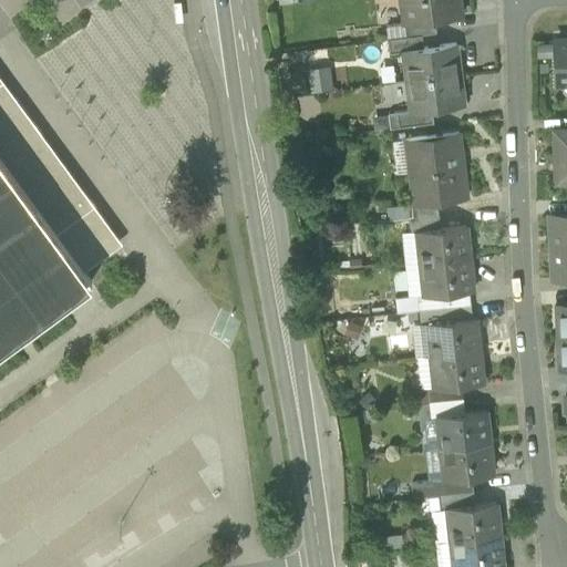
[(403,0),(406,23),(436,20),(463,17),(461,0),(403,0)]
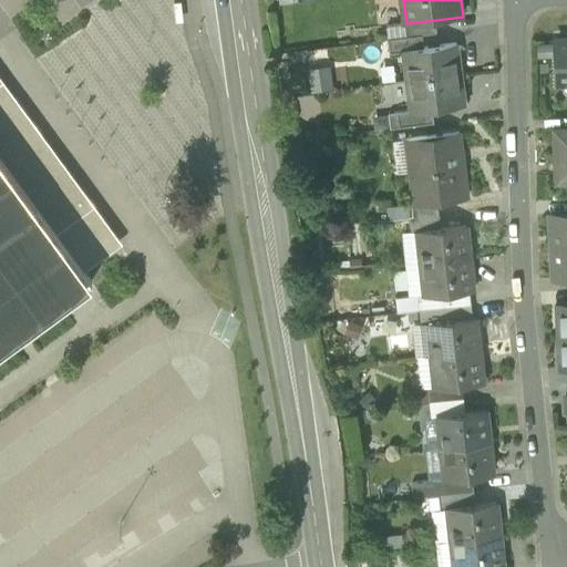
[(175,3),(176,21),(184,21),(182,2),(175,3)]
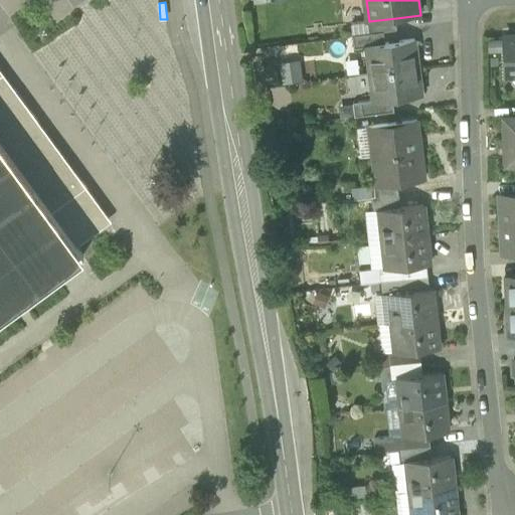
[(369,21),(371,33),(381,31),(398,29),(397,26),(397,24),(396,18),(369,21)]
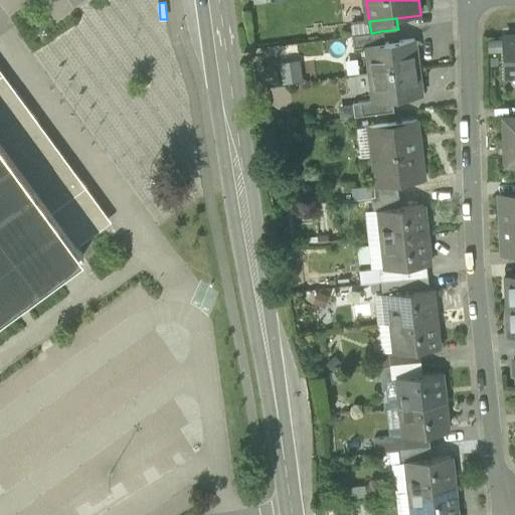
[(371,33),(369,21),(350,23),(351,35),(371,33)]
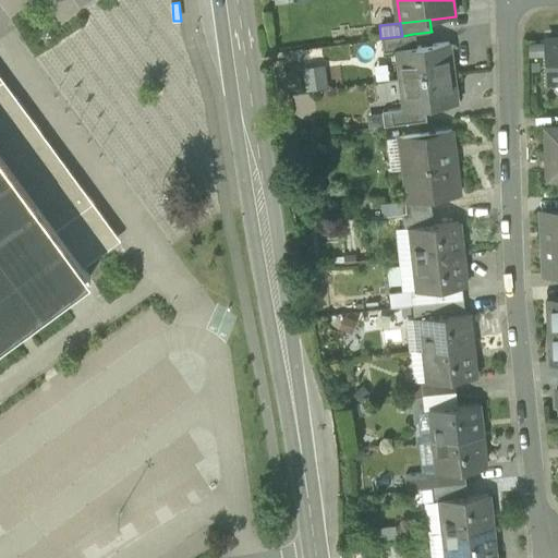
[(415,48),(413,34),(402,36),(380,38),(383,52),(395,51),(415,48)]
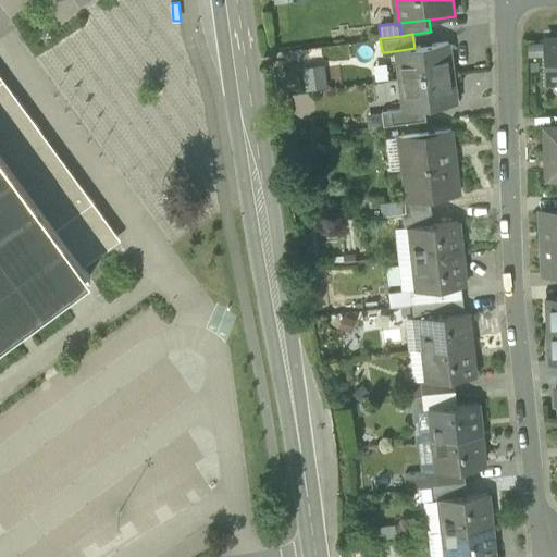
[(556,39),(547,40),(549,84),(556,83),(556,39)]
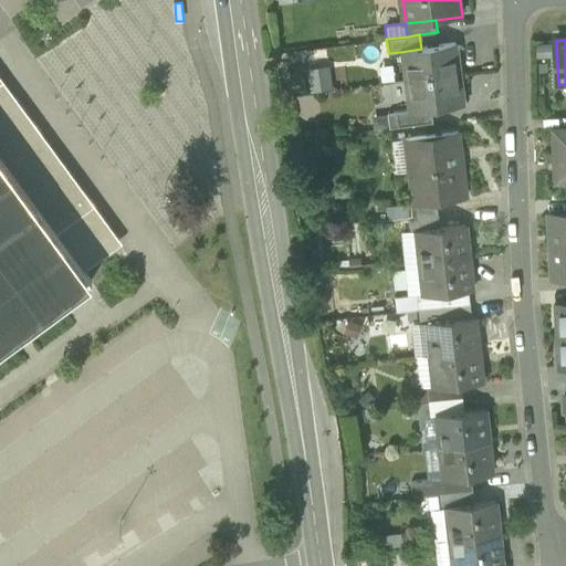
[(400,52),(405,81),(458,74),(454,44),(421,49),(400,52)]
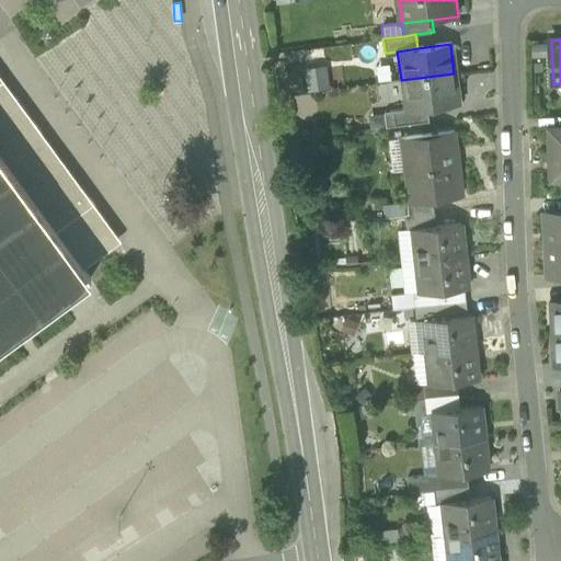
[(330,88),(325,65),(304,69),(308,92),(330,88)]
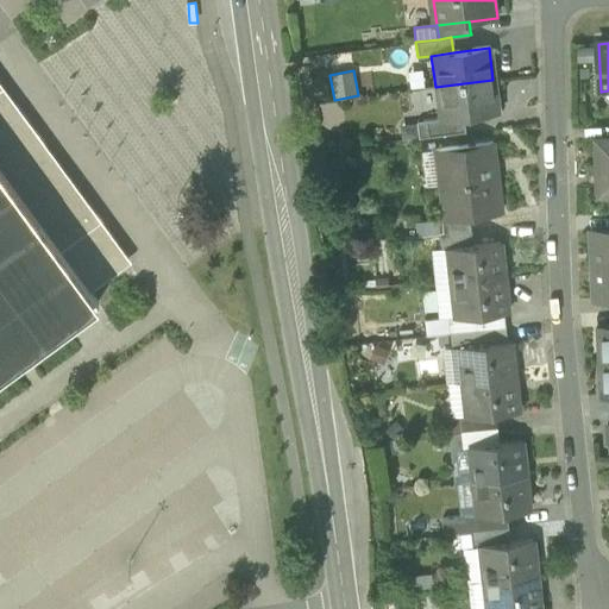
[(497,113),(493,80),(435,87),(439,118),(439,120),(460,118),(497,113)]
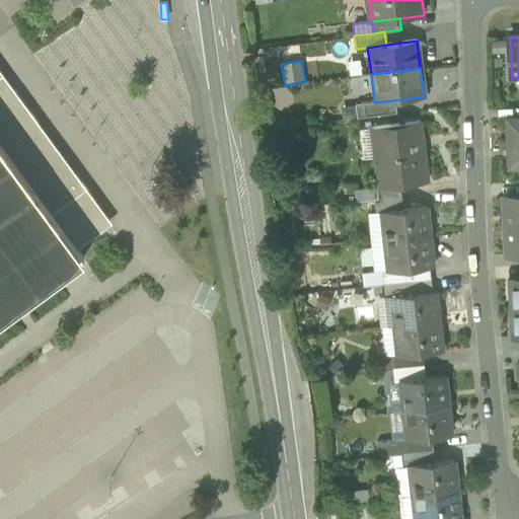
[(0,319),(84,257),(76,246),(108,223),(83,189),(2,77),(0,74),(0,319)]
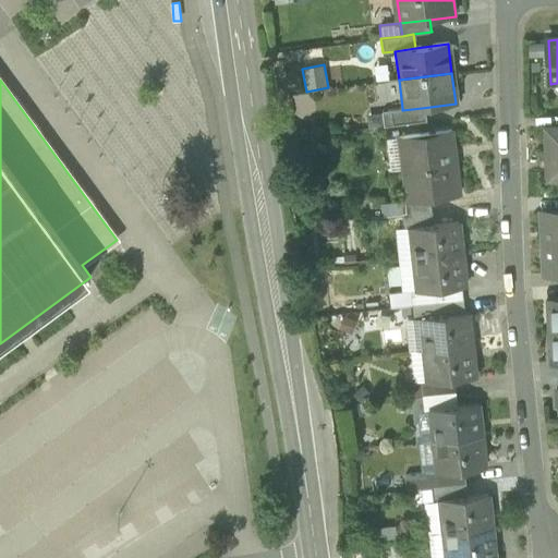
[(390,109),(391,125),(424,121),(422,108),(402,110),(402,108),(390,109)]
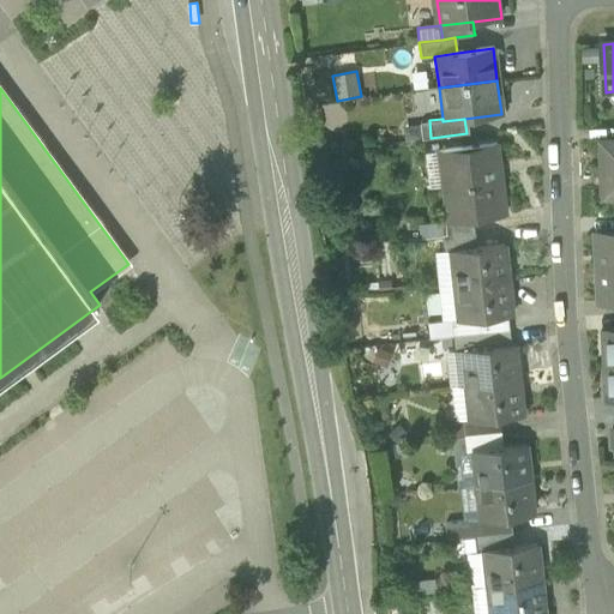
[(613,140),(600,140),(602,199),(613,198),(613,140)]
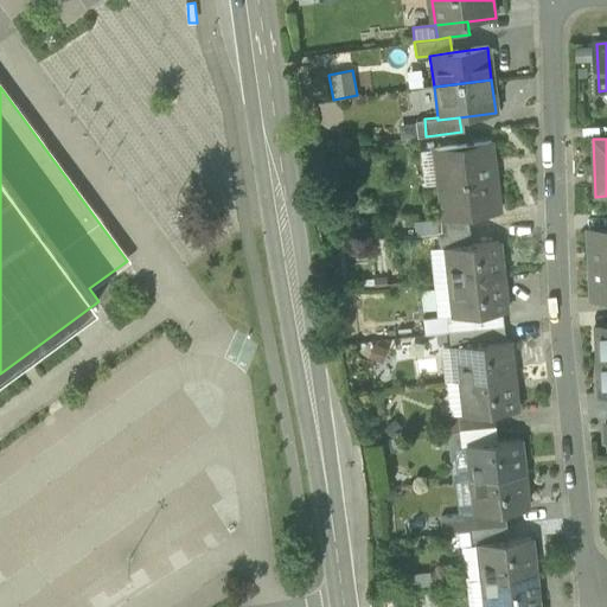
[(442,216),(443,217),(467,215),(499,211),(492,142),(435,148),(439,184),(442,216)]
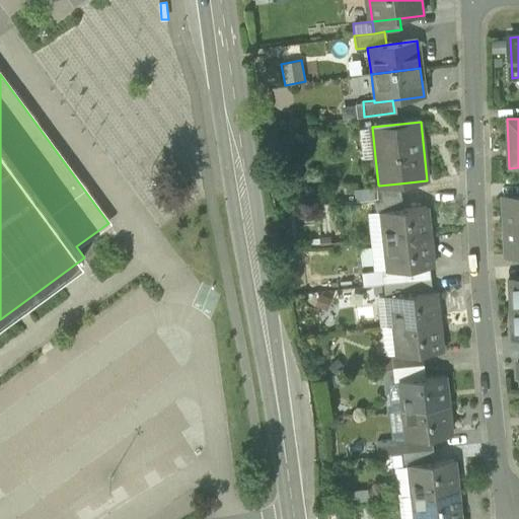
[(375,157),(372,127),(359,129),(362,159),(375,157)]
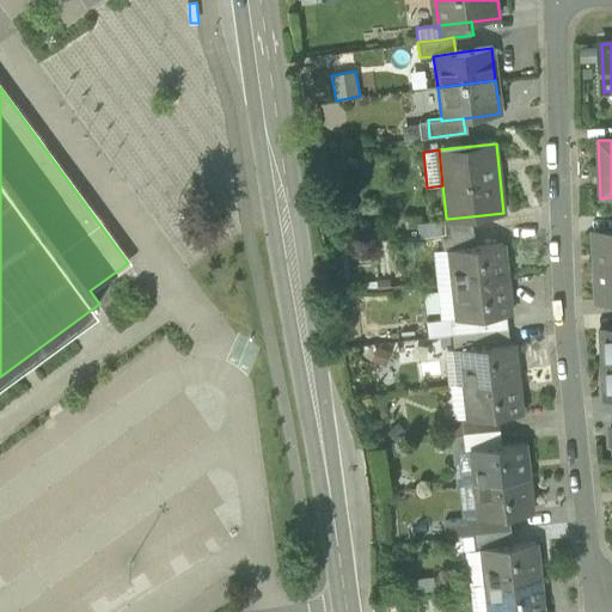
[(440,220),(441,236),(473,232),(471,216),(447,219),(446,218),(440,219),(440,220)]
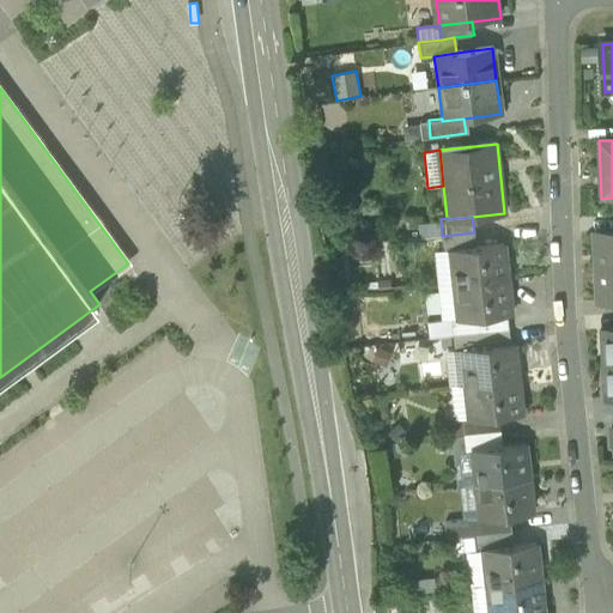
[(442,236),(441,220),(417,224),(419,238),(442,236)]
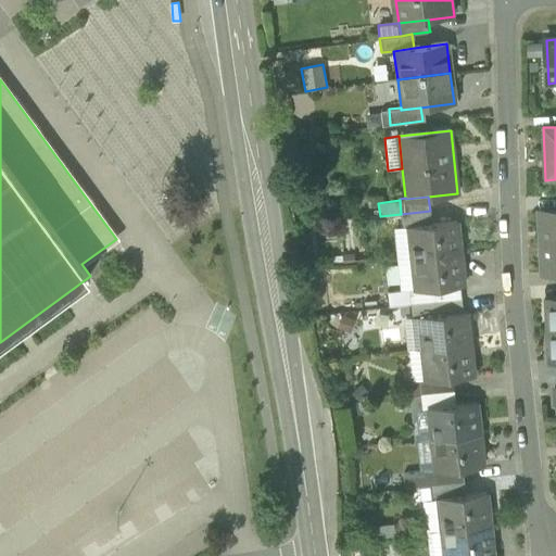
[(555,210),(540,211),(541,242),(555,241),(555,210)]
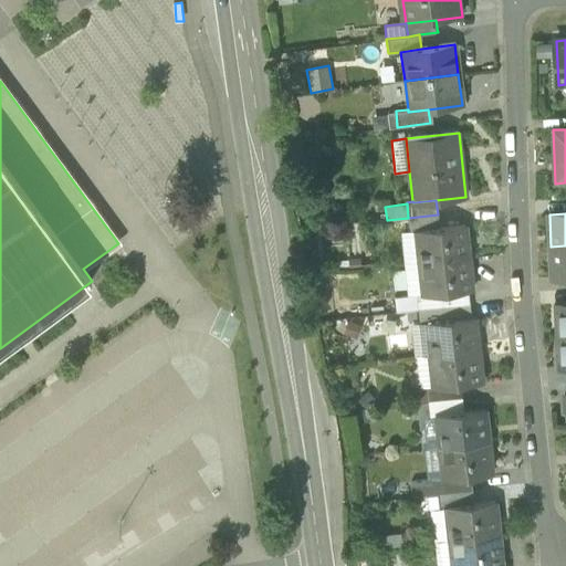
[(439,228),(438,215),(408,218),(410,232),(416,231),(416,230),(439,228)]
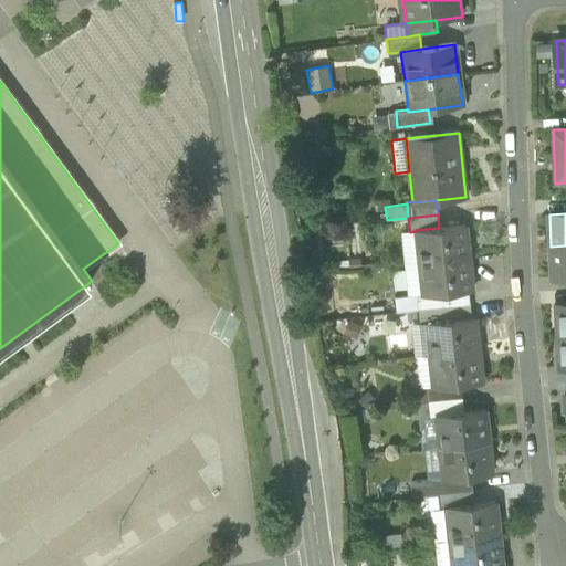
[(416,231),(420,263),(468,258),(464,224),(439,228),(416,230),(416,231)]
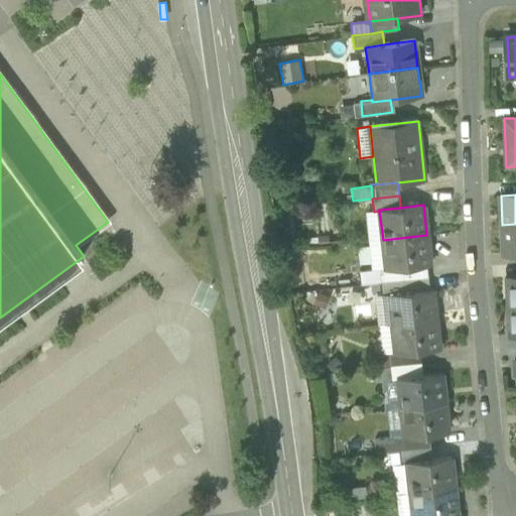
[(368,241),(383,240),(379,211),(374,212),(365,213),(368,241)]
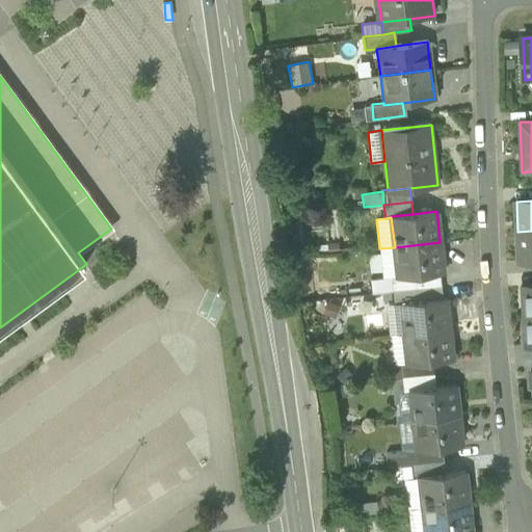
[(531,231),(517,232),(519,262),(531,261),(531,231)]
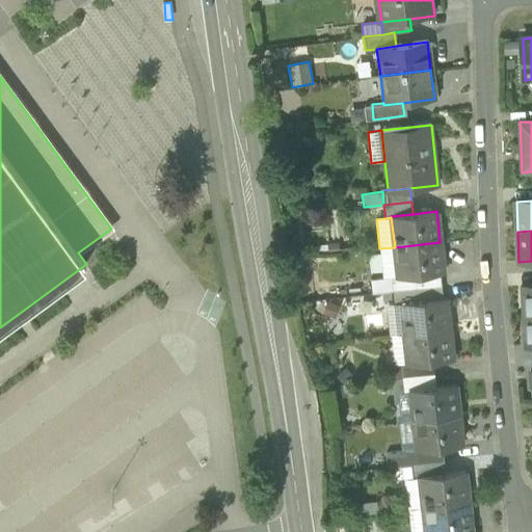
[(444,273),(440,242),(395,247),(398,276),(398,278),(440,273),(444,273)]
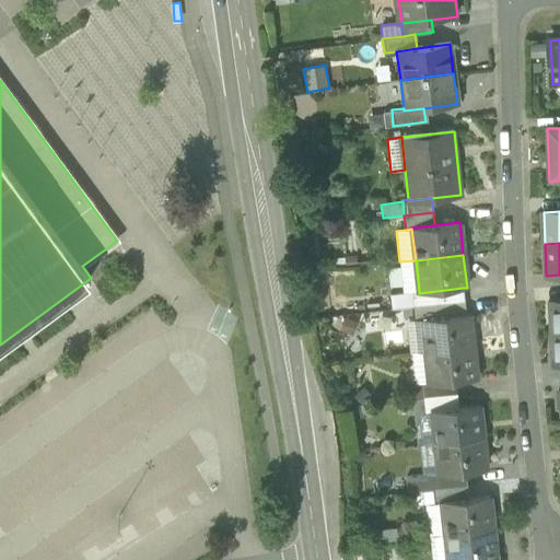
[(416,260),(399,261),(404,293),(412,292),(419,291),(416,260)]
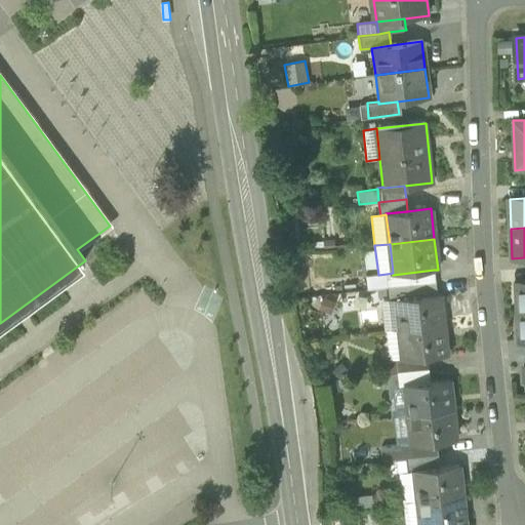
[(387,274),(388,287),(435,282),(434,270),(393,275),(393,273),(387,274)]
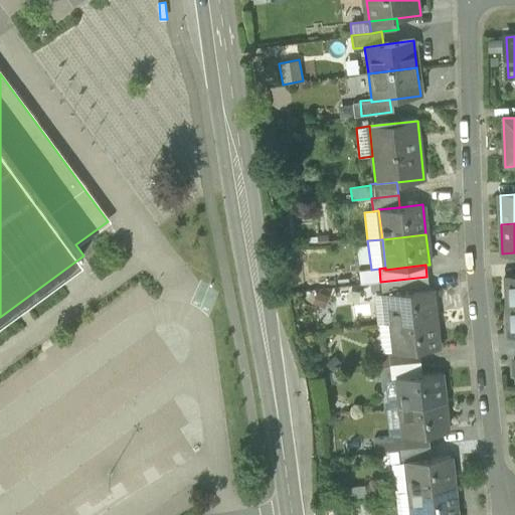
[(359,284),(380,282),(379,269),(371,270),(358,271),(359,284)]
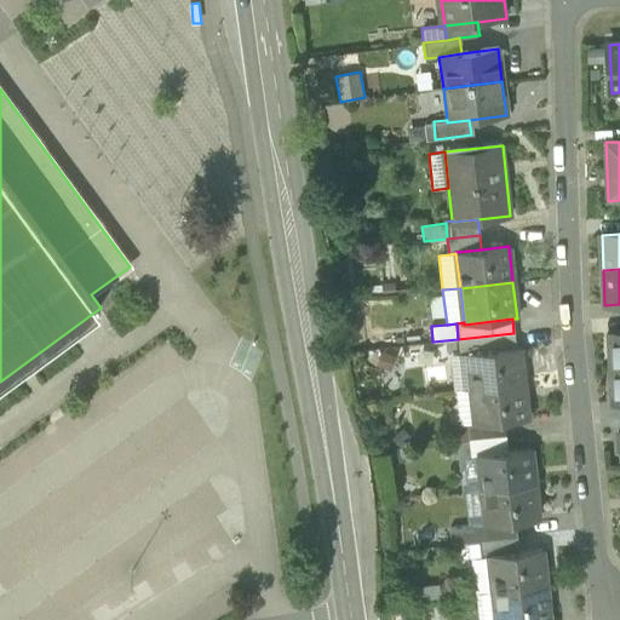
[(515,348),(514,333),(458,339),(460,354),(460,355),(466,354),(515,348)]
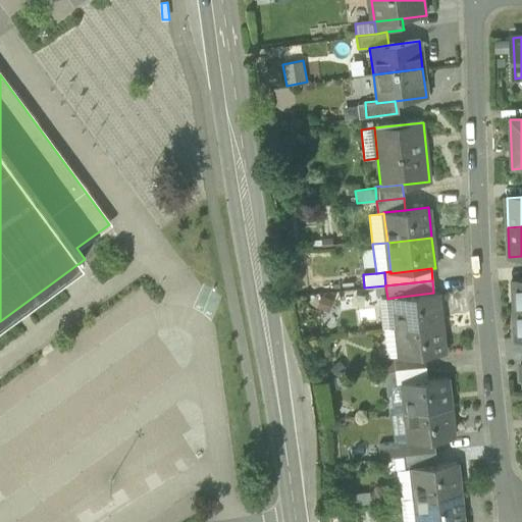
[(383,329),(397,328),(440,323),(437,293),(433,293),(393,298),(387,299),(387,298),(380,299),(383,329)]
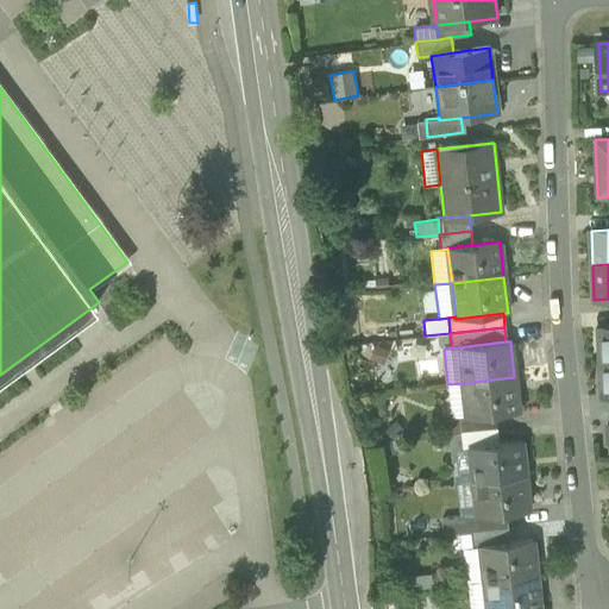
[(389,350),(374,344),(369,359),(384,365),(389,350)]
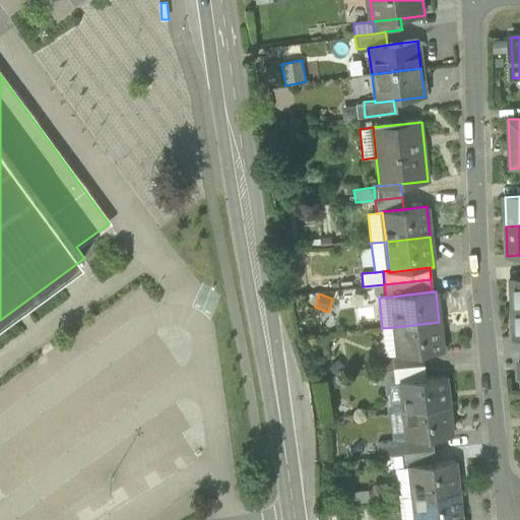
[(443,351),(439,322),(395,327),(398,355),(398,356),(423,353),(443,351)]
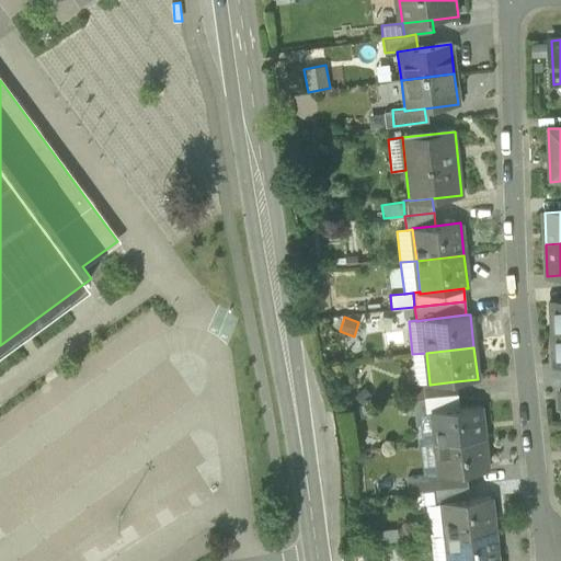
[(426,353),(412,354),(416,385),(423,384),(430,384),(426,353)]
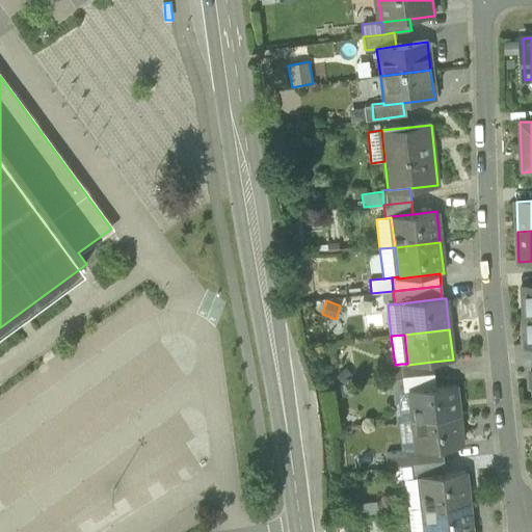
[(401,364),(402,378),(433,374),(432,362),(407,365),(407,364),(401,364)]
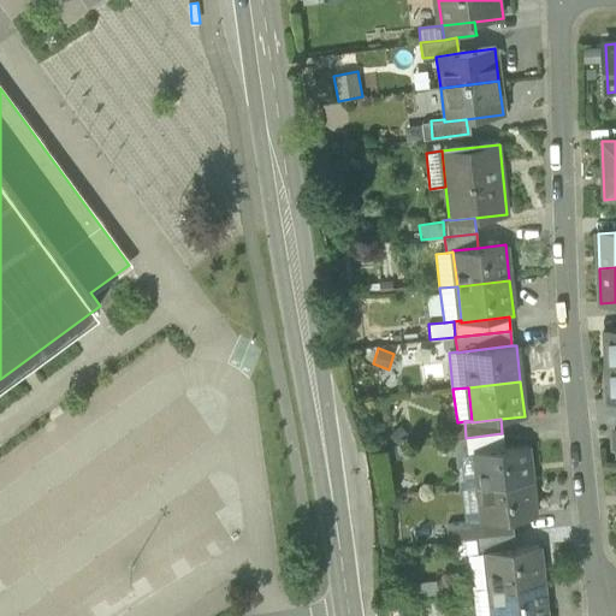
[(452,439),(466,438),(465,421),(457,422),(448,424),(450,440),(452,439)]
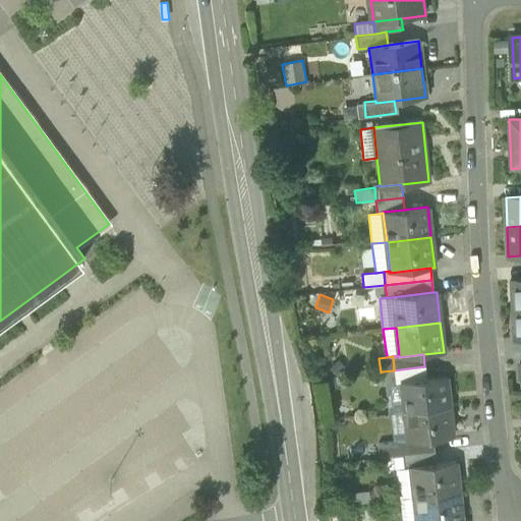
[(426,379),(424,366),(394,370),(396,384),(401,383),(401,382),(426,379)]
